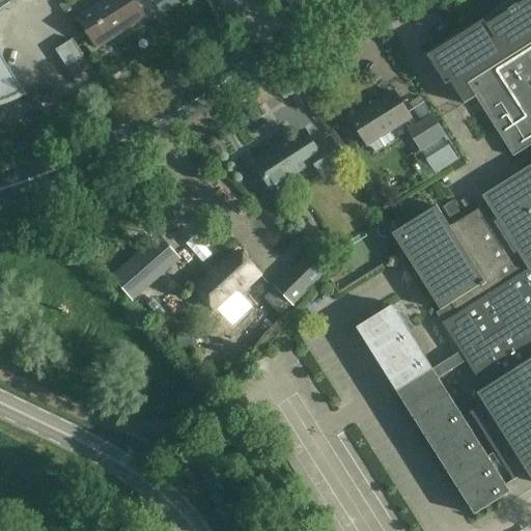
[(0,54),(0,15),(23,0),(0,0),(0,99),(2,99),(7,96),(11,94),(17,92),(21,90),(23,93),(24,92),(0,54)]
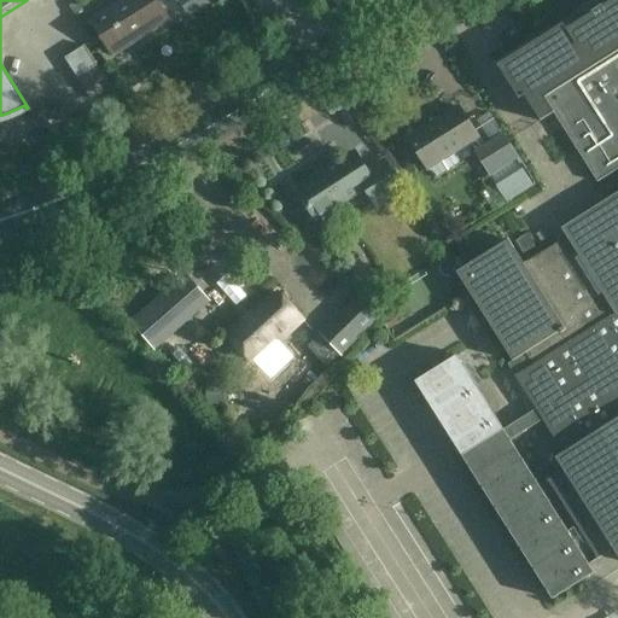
[(126,0),(91,22),(100,36),(114,57),(169,21),(155,0),(126,0)]
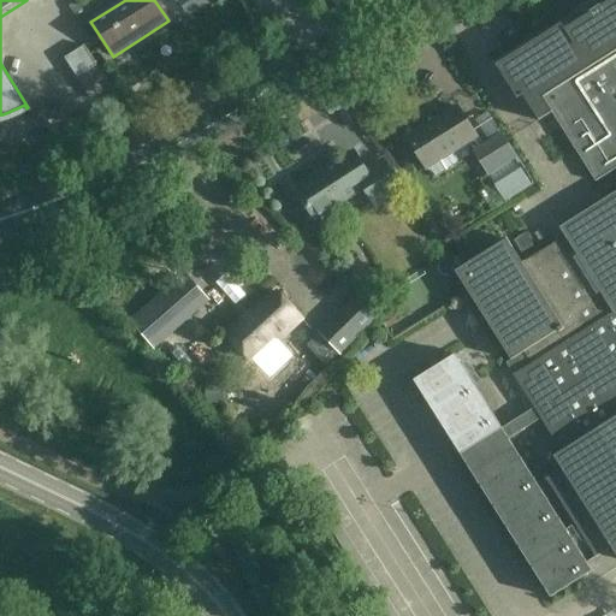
[(211,0),(176,0),(188,18),(213,3),(211,0)]
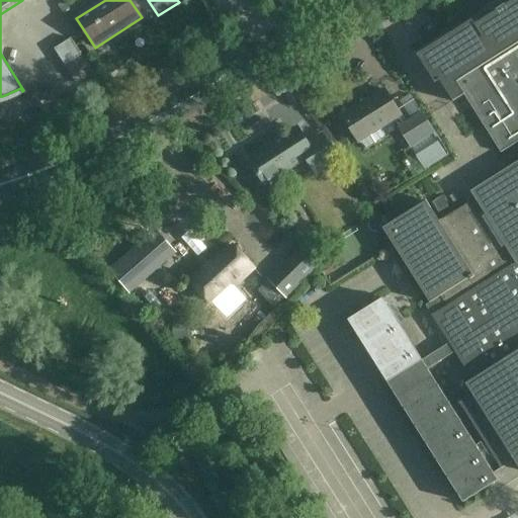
[(448,343),(449,344),(429,356),(422,361),(382,298),(348,321),(462,503),(489,487),(498,482),(493,475),(427,370),(455,353),(472,380),(466,384),(472,395),(459,404),(501,469),(514,461),(517,467),(517,0),(515,0),(476,25),(472,20),(417,56),(435,84),(440,81),(445,89),(453,102),(464,95),(467,100),(472,108),(485,126),(501,153),(517,142),(517,161),(507,169),(470,192),(476,199),(453,213),(439,222),(426,201),(382,229),(430,304),(441,296),(447,307),(432,316),(437,325),(448,343)]
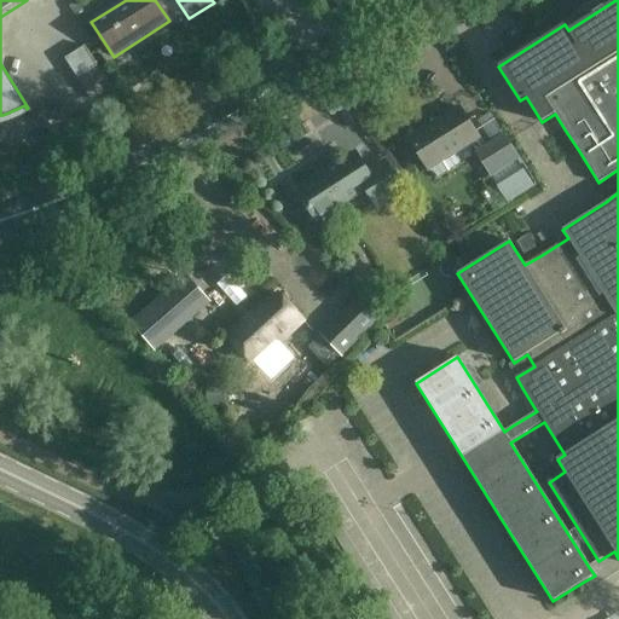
[(79,79),(99,65),(87,47),(67,59),(79,79)]
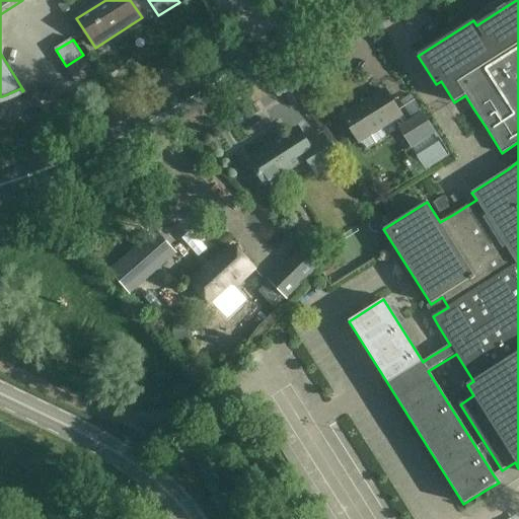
[(401,116),(385,90),(344,117),(360,142),(401,116)]
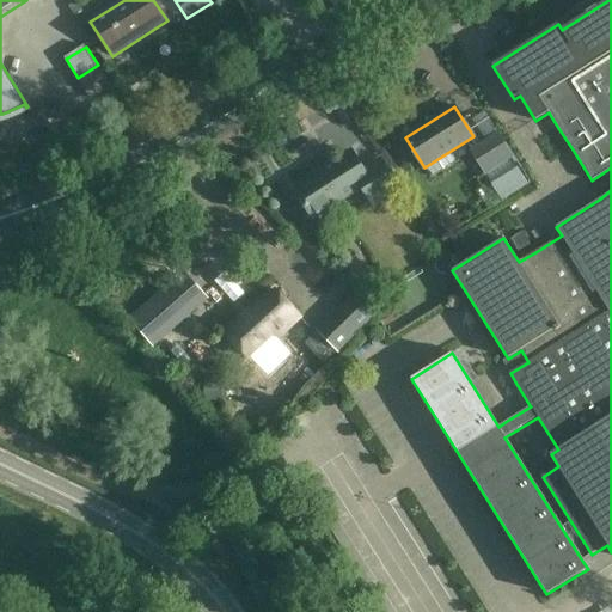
[(499,134),(471,152),(487,175),(494,188),(502,200),(527,184),(512,159),(514,158),(499,134)]
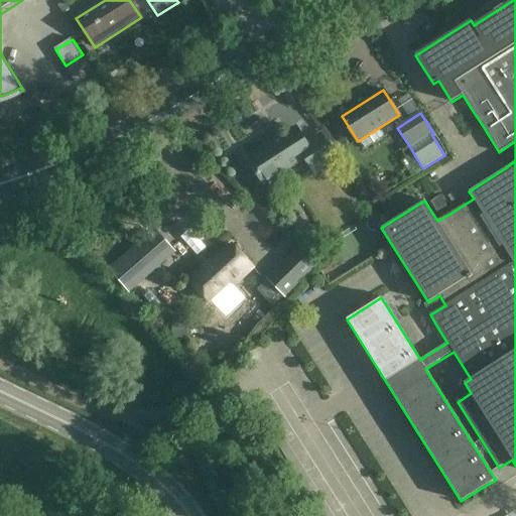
[(335,157),(328,146),(316,130),(315,130),(319,136),(306,144),(296,128),(248,159),(262,180),(306,153),(316,169),(335,157)]
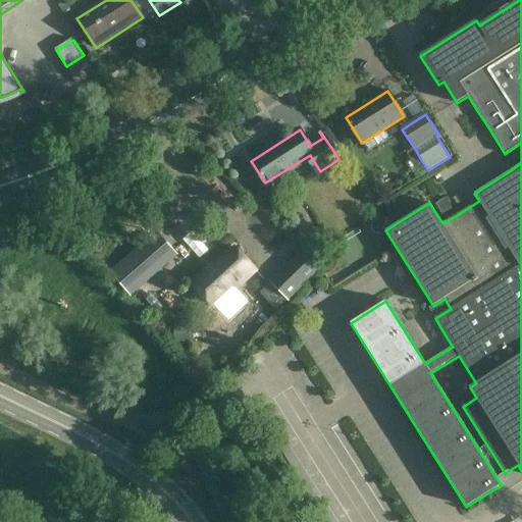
[(446,198),(435,204),(441,214),(452,208),(446,198)]
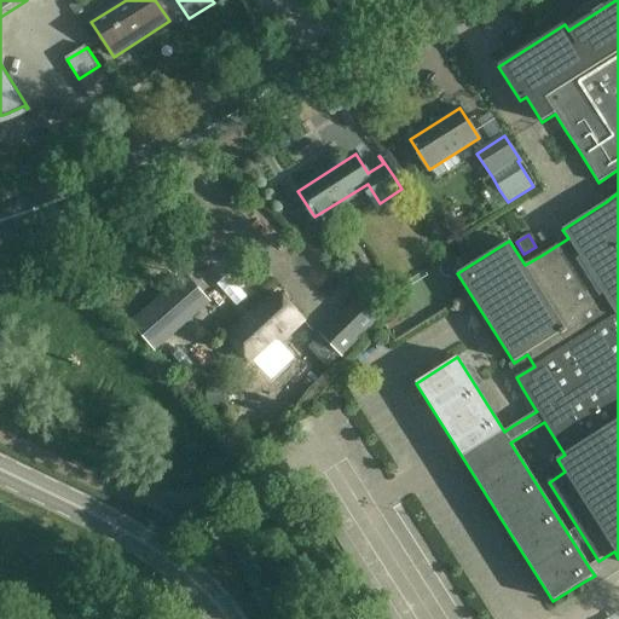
[(186,275),(129,323),(155,352),(210,302),(186,275)]
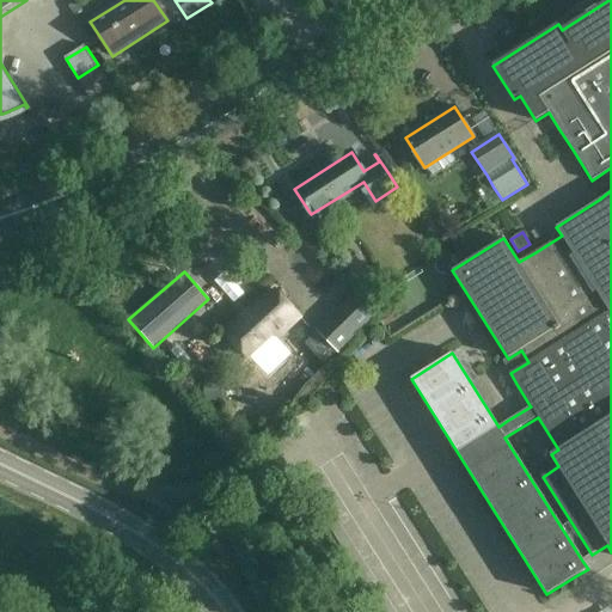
[(361,281),(359,297),(375,300),(378,283),(361,281)]
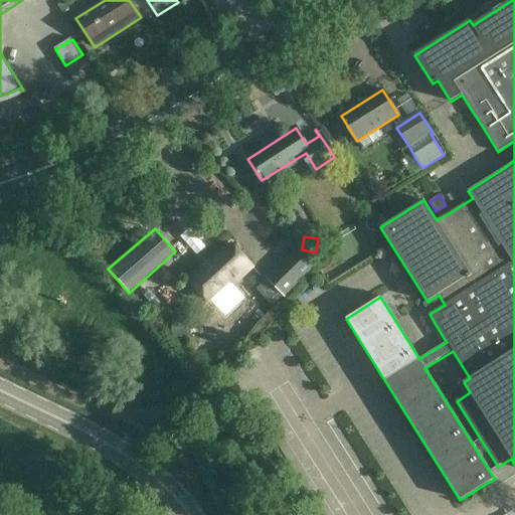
[(204,271),(191,283),(204,297),(207,300),(219,313),(230,303),(241,292),(232,283),(233,282),(250,265),(245,260),(232,244),(212,263),(204,271)]
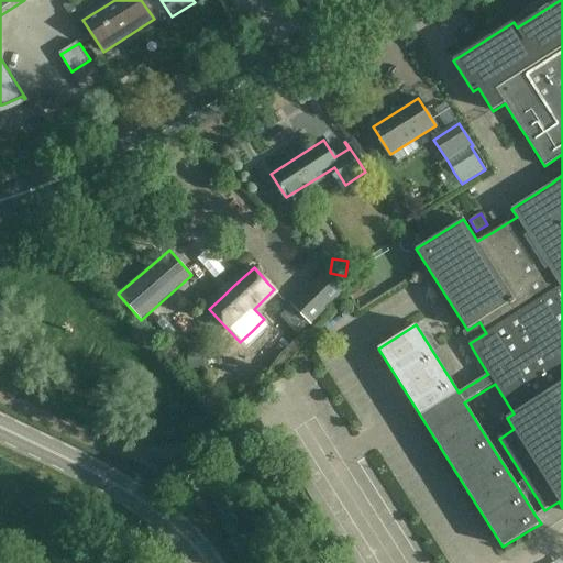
[(343,291),(328,276),(324,273),(293,304),(311,323),(343,291)]
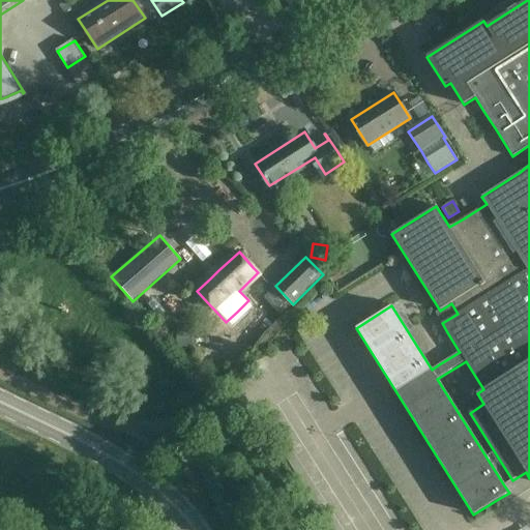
[(178,333),(171,333),(171,346),(178,346),(177,350),(196,350),(197,328),(178,327),(178,333)]
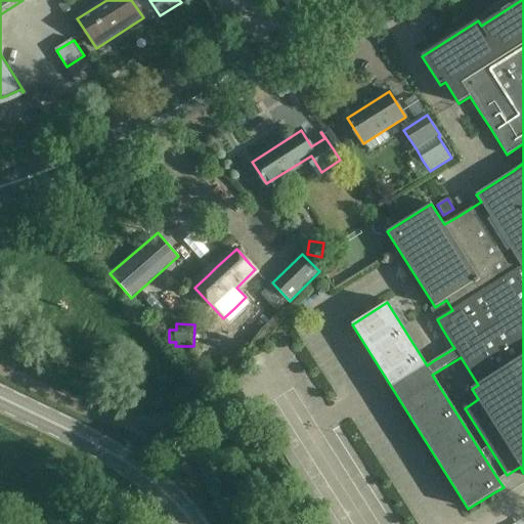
[(217,391),(218,374),(206,374),(205,390),(217,391)]
